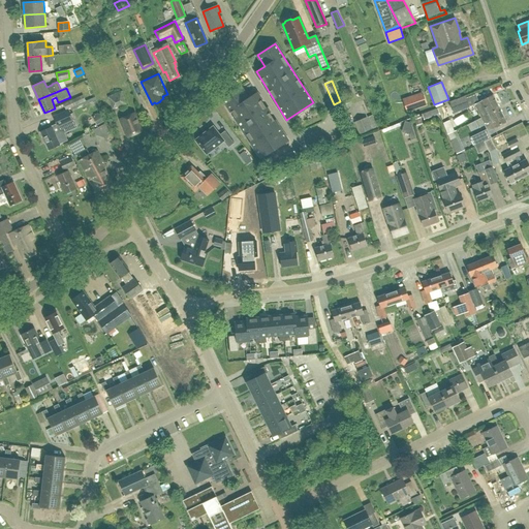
[(287,142),(256,94),(248,99),(241,88),(223,99),(261,158),(287,142)]
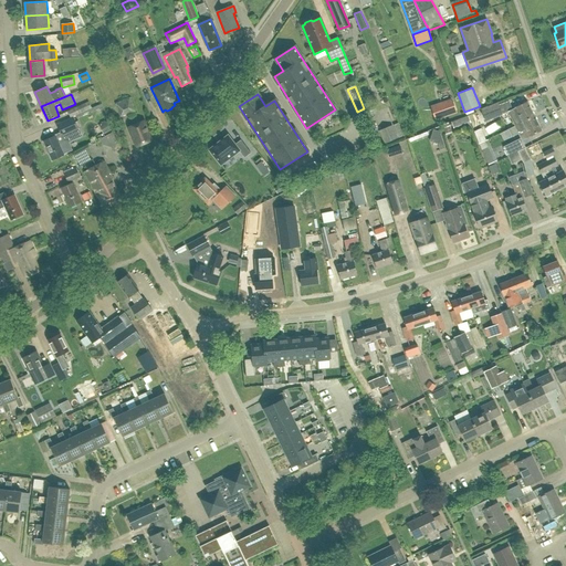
[(115,103),(121,117),(136,112),(130,97),(115,103)]
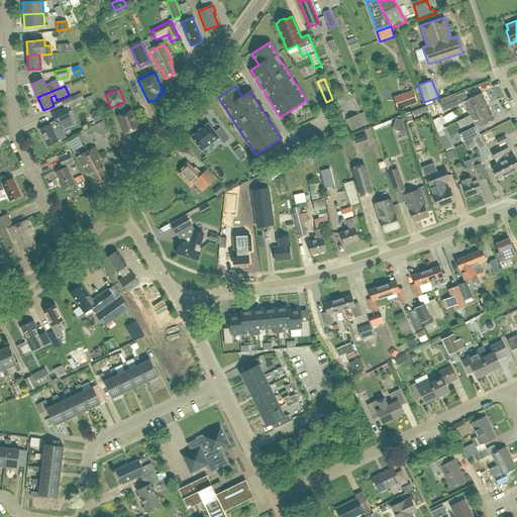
[(395,96),(399,109),(418,103),(414,90),(395,96)]
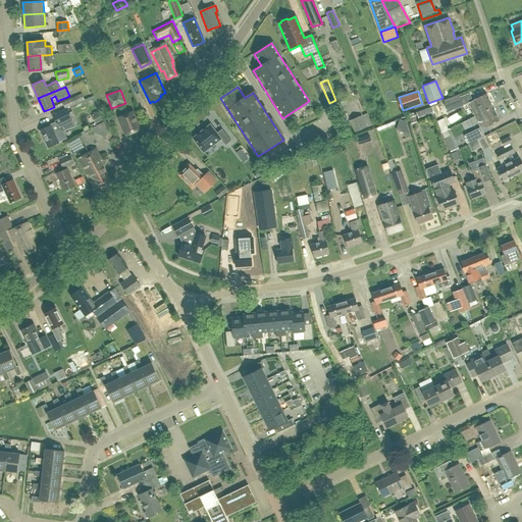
[(475,116),(492,107),(486,94),(475,99),(475,100),(473,101),(469,93),(460,97),(460,96),(445,102),(448,111),(469,103),(475,116)]
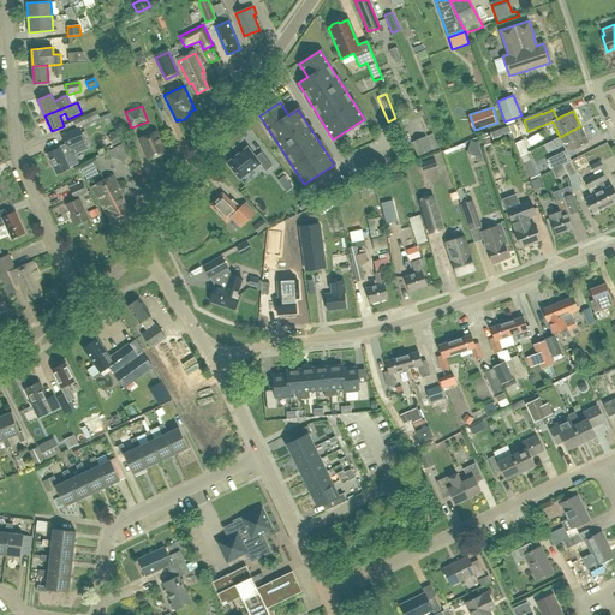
[(77,127),(96,119),(100,118),(97,111),(73,121),(77,127)]
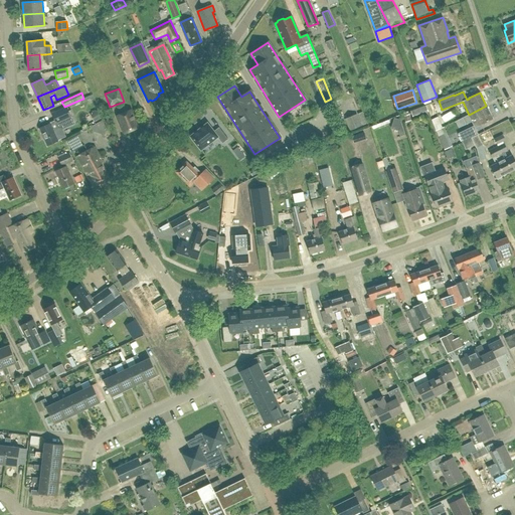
[(425,106),(410,111),(412,117),(428,111),(425,106)]
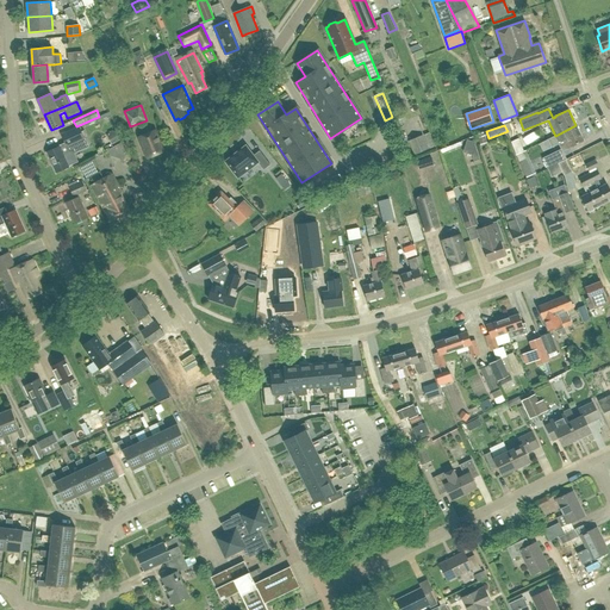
[(576,125),(555,136),(559,143),(561,142),(565,150),(571,147),(584,141),(576,125)]
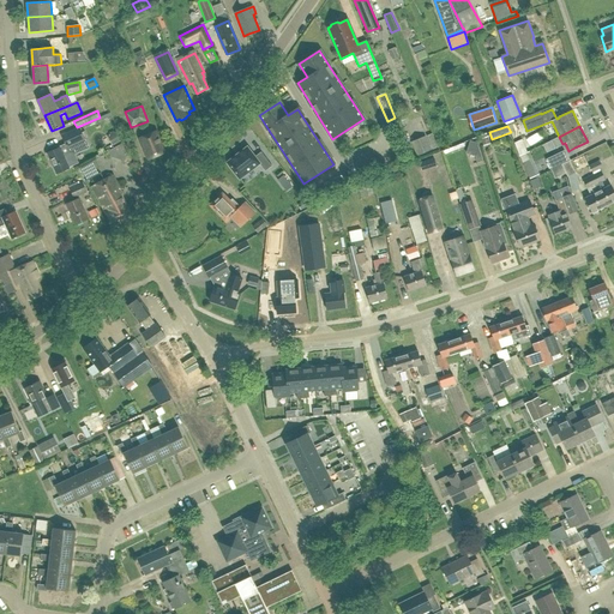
[(70,168),(70,167),(78,163),(73,154),(70,152),(68,149),(85,140),(79,128),(62,136),(66,145),(61,148),(60,148),(47,154),(56,174),(70,168)]
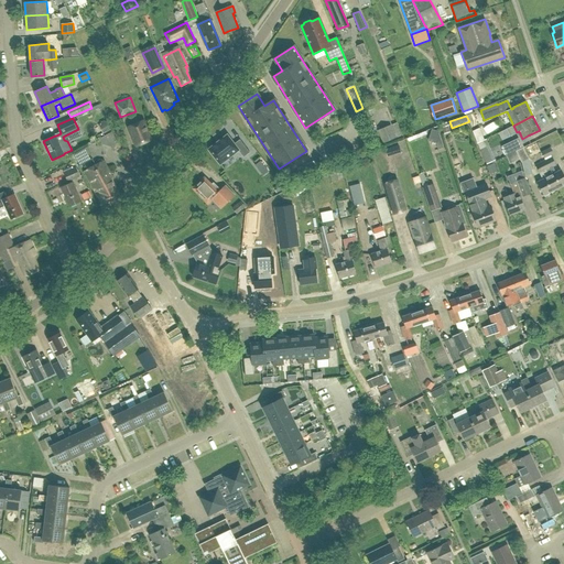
[(104,133),(111,129),(107,121),(106,122),(105,120),(100,122),(101,125),(99,126),(104,133)]
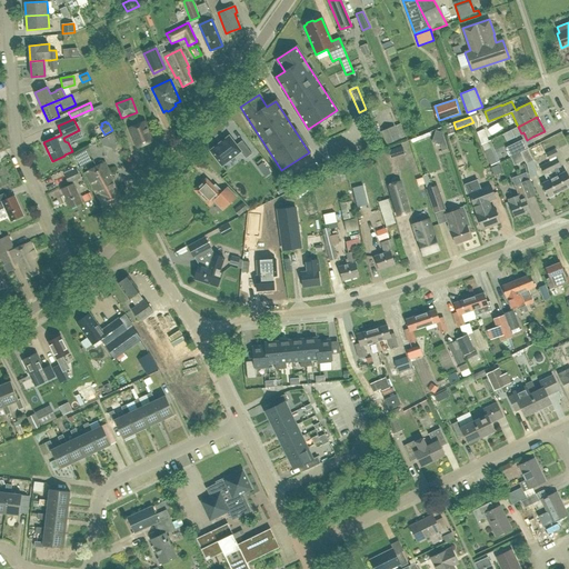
[(153,141),(145,121),(129,128),(137,148),(153,141)]
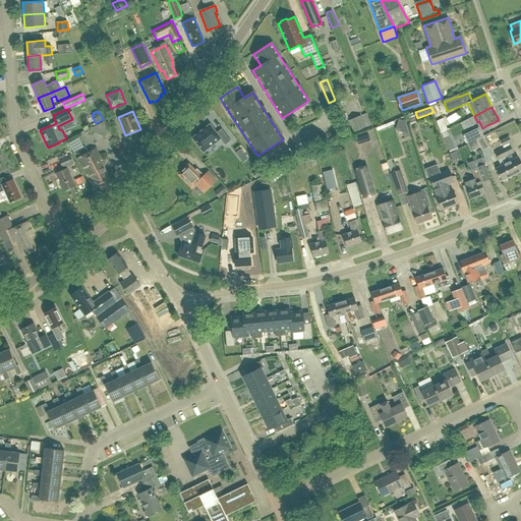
[(366,113),(362,115),(367,126),(371,124),(366,113)]
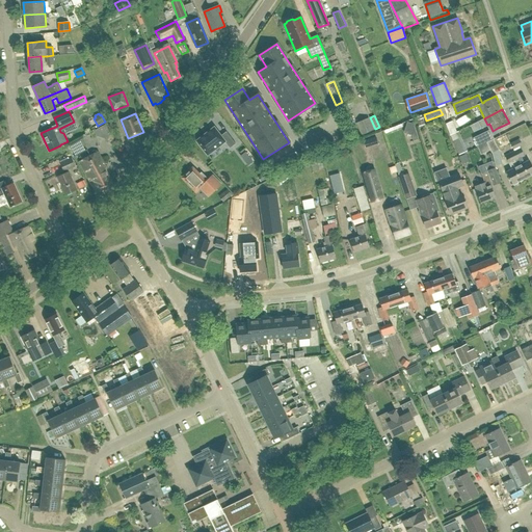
[(369,117),(356,123),(362,135),(374,130),(369,117)]
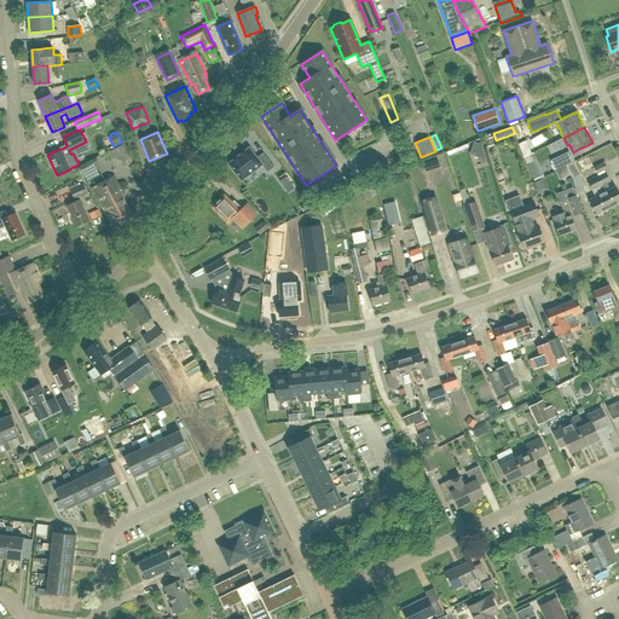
[(524,157),(531,154),(526,140),(519,144),(524,157)]
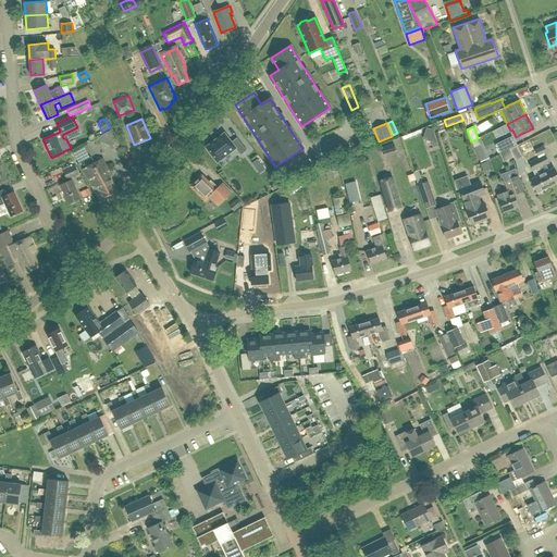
[(224,133),(206,147),(218,162),(235,148),(240,155),(247,150),(237,137),(231,143),(224,133)]
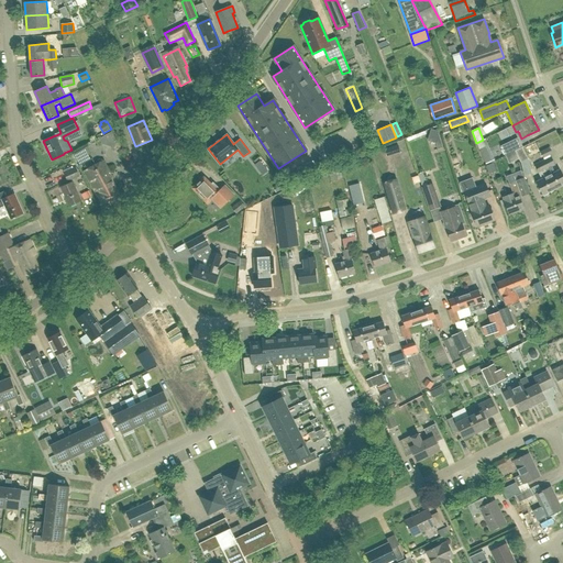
[(483,140),(476,143),(486,164),(494,159),(485,139),(483,140)]
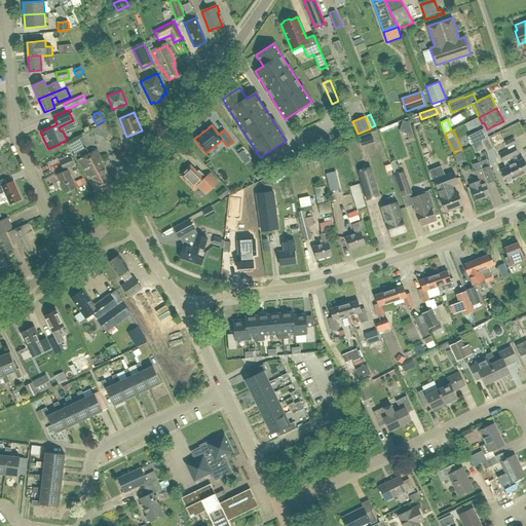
[(481,129),(467,136),(472,144),(485,137),(481,129)]
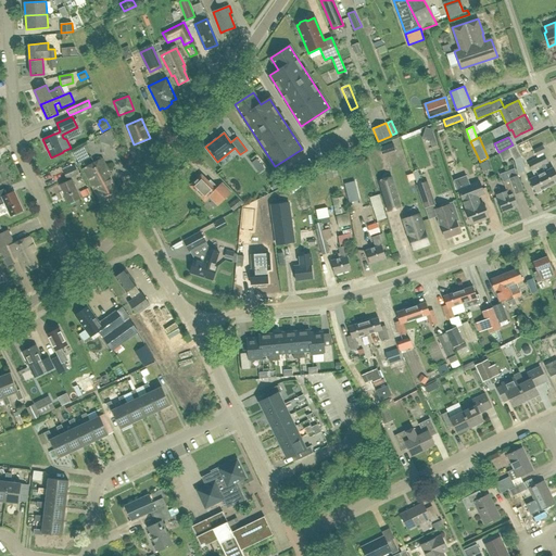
[(522,142),(508,149),(514,160),(521,156),(528,153),(522,142)]
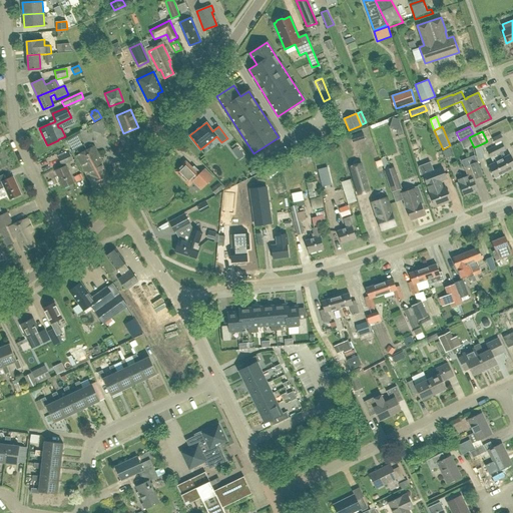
[(501,134),(492,138),(495,144),(504,140),(501,134)]
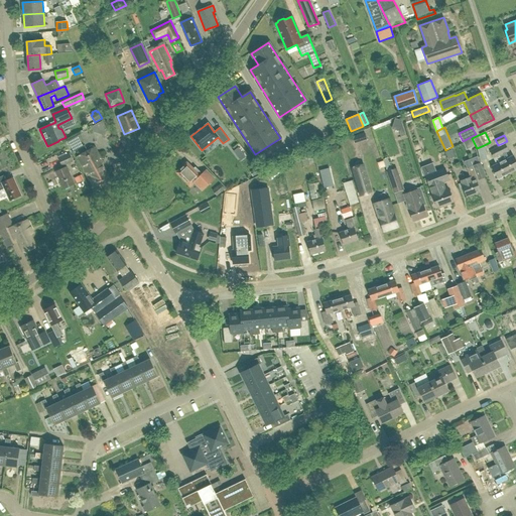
[(211,148),(223,159),(231,152),(219,140),(211,148)]
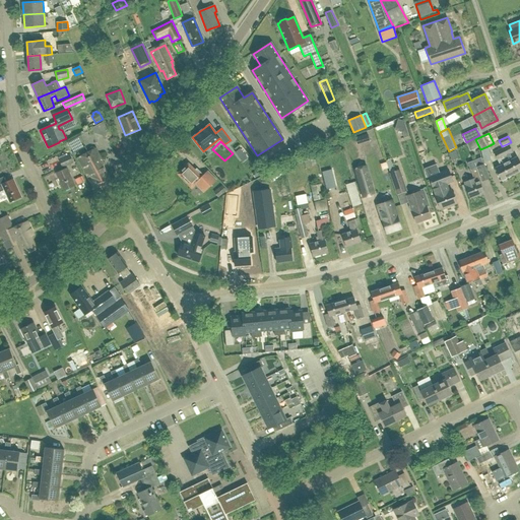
[(431,155),(438,152),(434,142),(427,145),(431,155)]
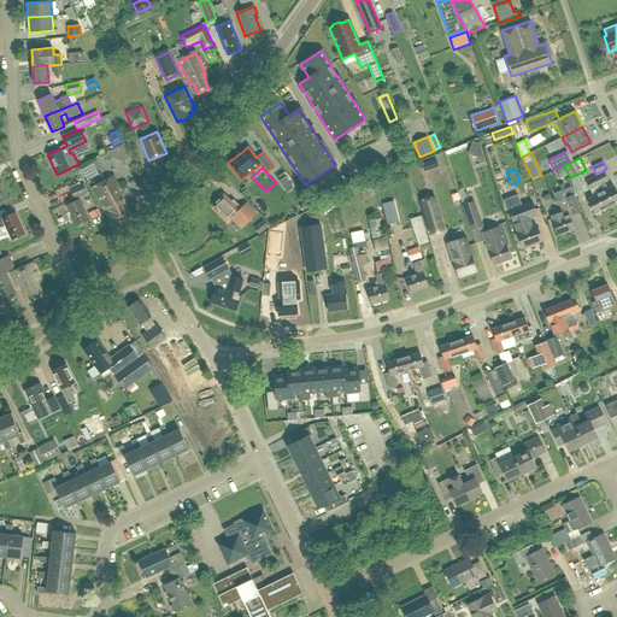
[(593,177),(609,207),(616,203),(616,193),(613,187),(609,189),(605,182),(609,181),(604,171),(593,177)]
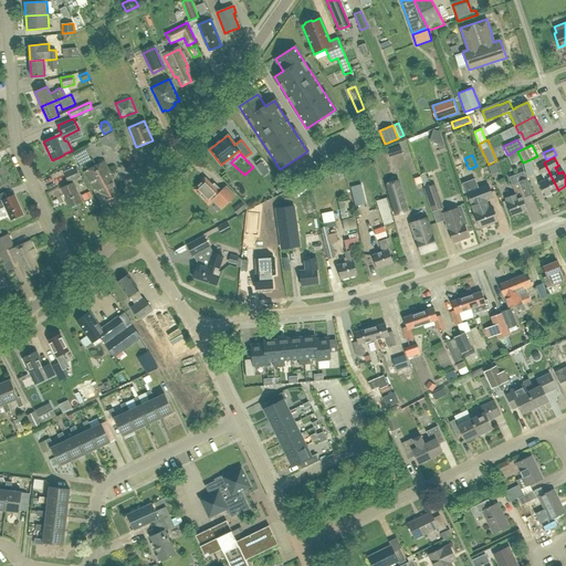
[(534,175),(531,159),(523,163),(526,177),(534,175)]
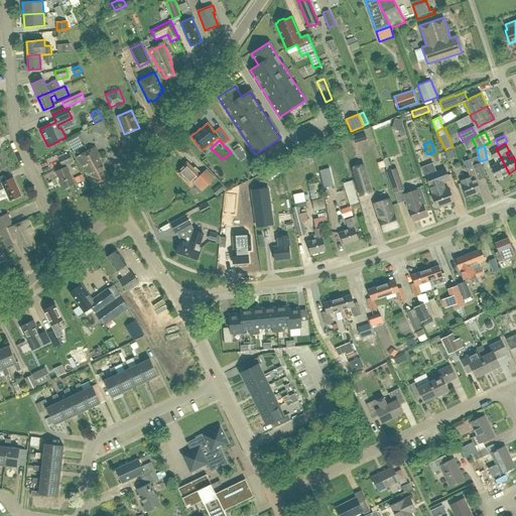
[(103,163),(95,147),(77,156),(89,179),(89,178),(96,190),(112,182),(105,170),(104,171),(101,164),(103,163)]
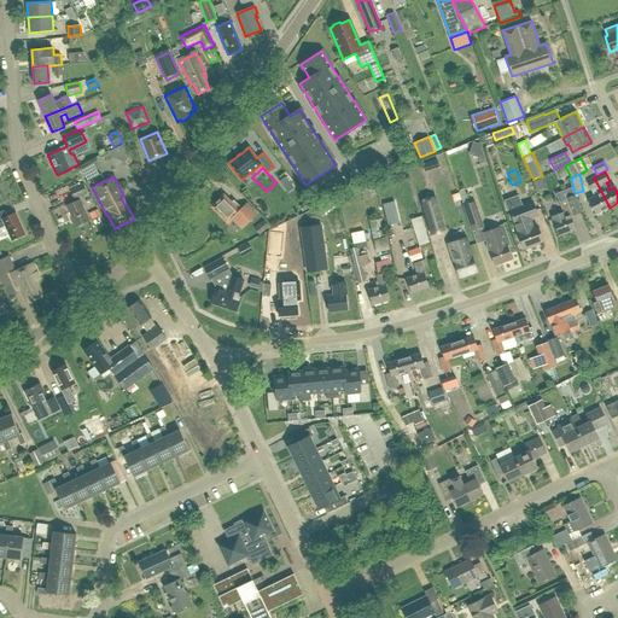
[(326,185),(330,192),(347,184),(343,176),(326,185)]
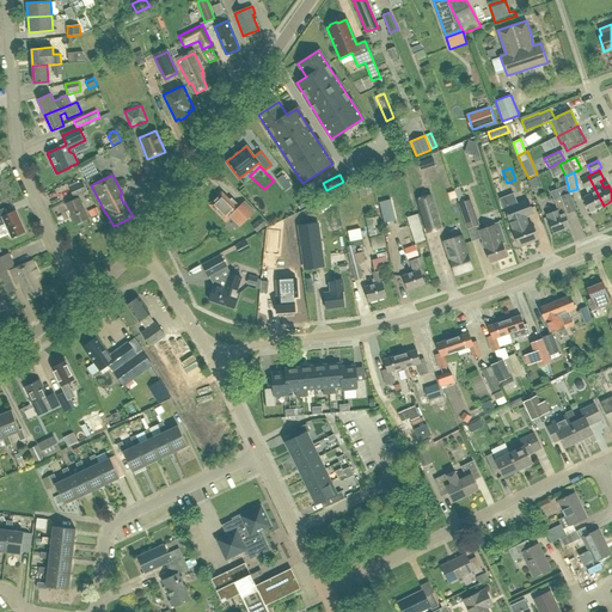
[(604,206),(588,176),(581,179),(589,195),(583,199),(591,213),(604,206)]
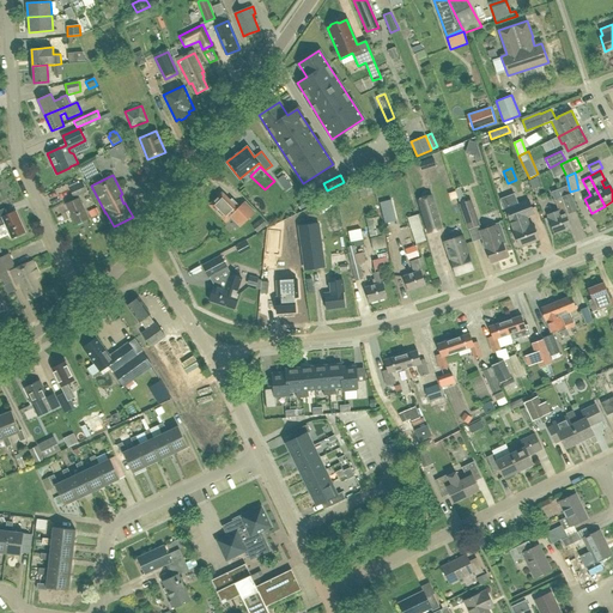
[(83,182),(70,188),(74,198),(86,192),(83,182)]
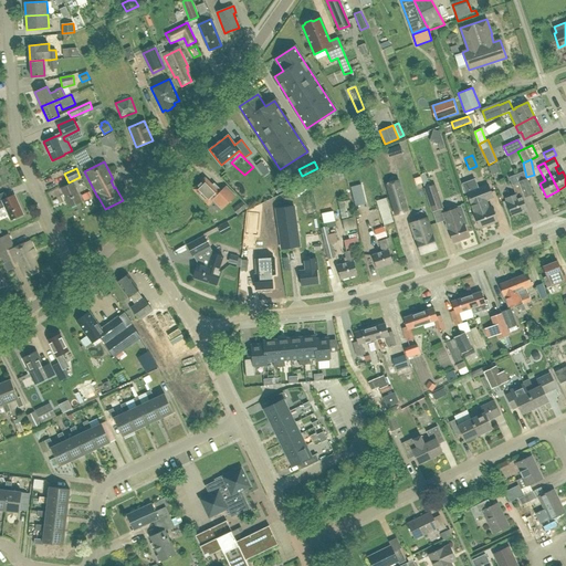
[(533,195),(526,179),(523,171),(510,177),(512,185),(516,195),(505,199),(512,216),(526,210),(522,198),(533,195)]
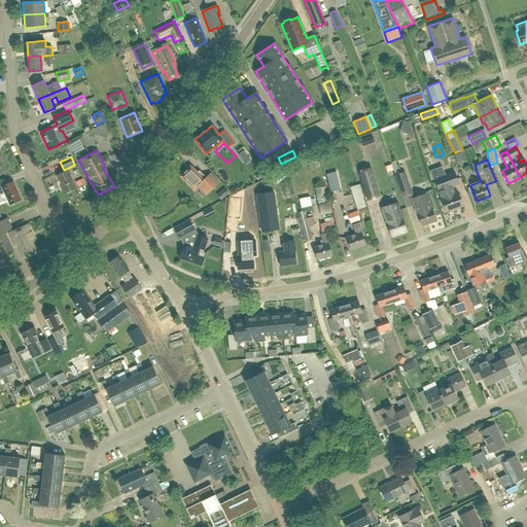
[(207,195),(219,182),(210,173),(206,177),(199,171),(197,172),(190,166),(185,171),(184,171),(182,173),(182,174),(181,176),(194,189),(198,185),(207,195)]
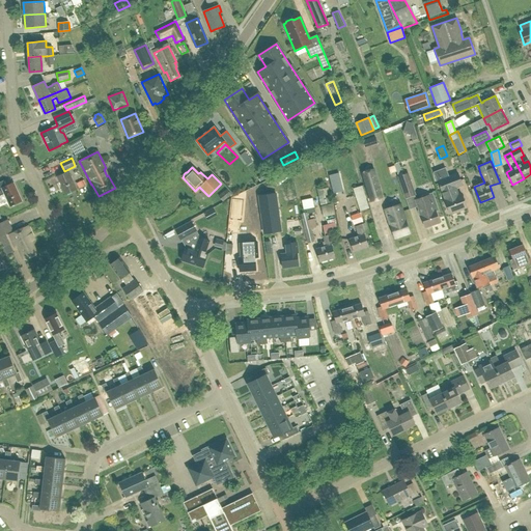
[(373,169),(362,172),(368,192),(371,201),(382,198),(380,188),(373,169)]
